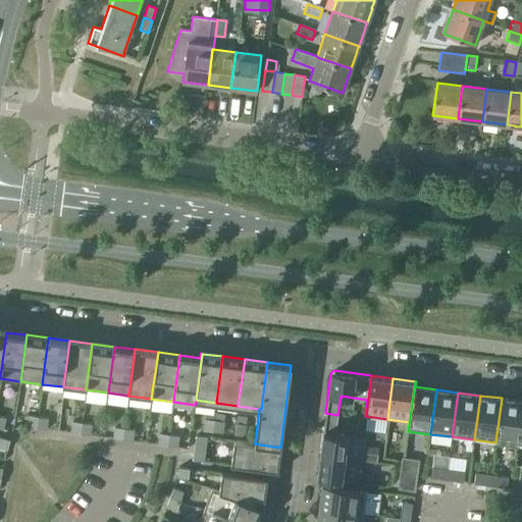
[(496,442),(518,446),(521,411),(521,401),(502,398),(496,442)]
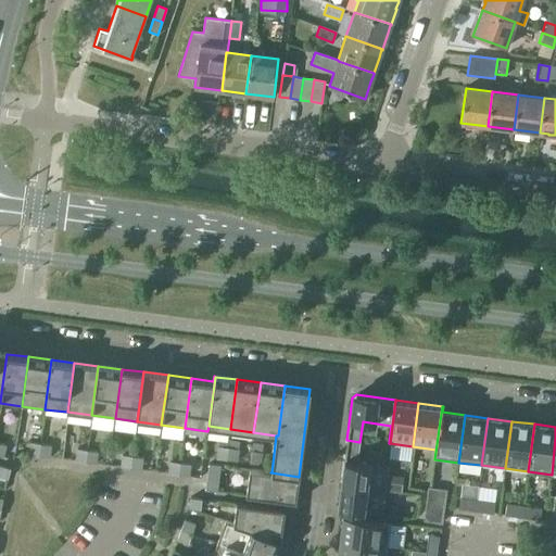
[(357,462),(359,442),(346,440),(341,484),(383,491),(402,493),(403,483),(386,481),(387,466),(357,462)]
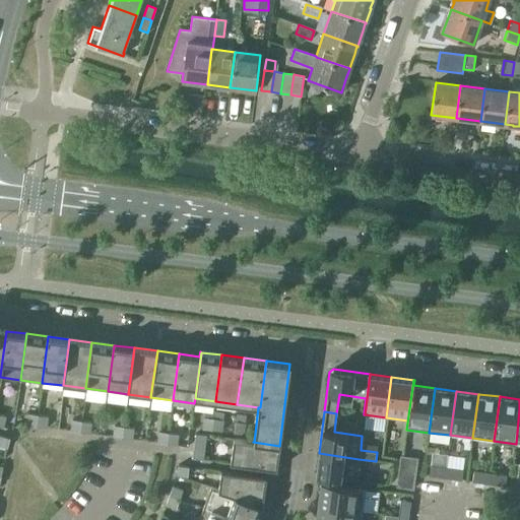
[(26,425),(37,427),(38,415),(28,414),(26,425)]
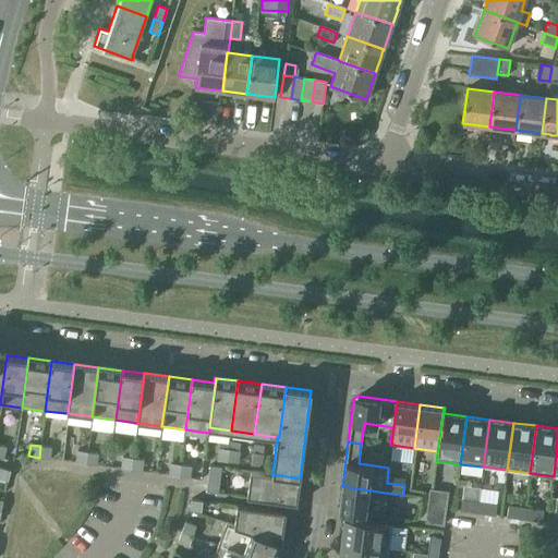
[(40,446),(39,458),(49,459),(51,447),(40,446)]
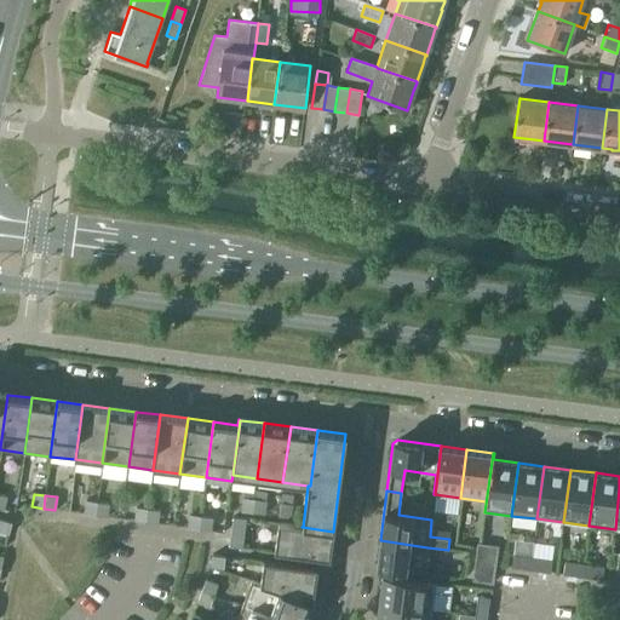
[(241,511),(252,512),(254,499),(242,498),(241,511)]
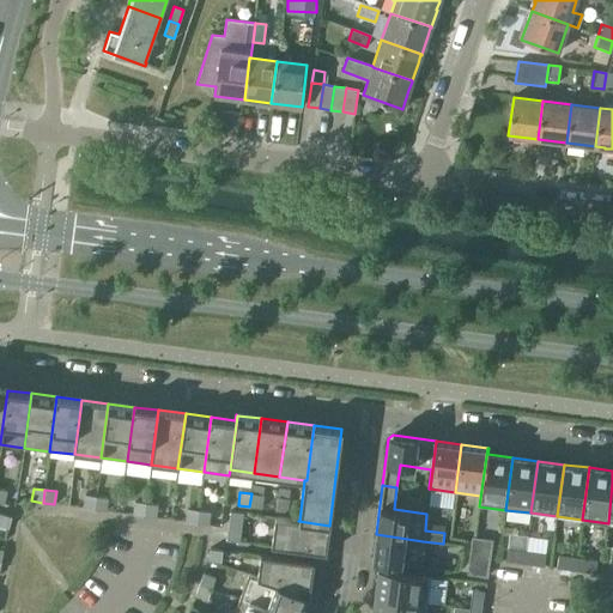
[(252,493),(249,507),(261,508),(262,496),(252,493)]
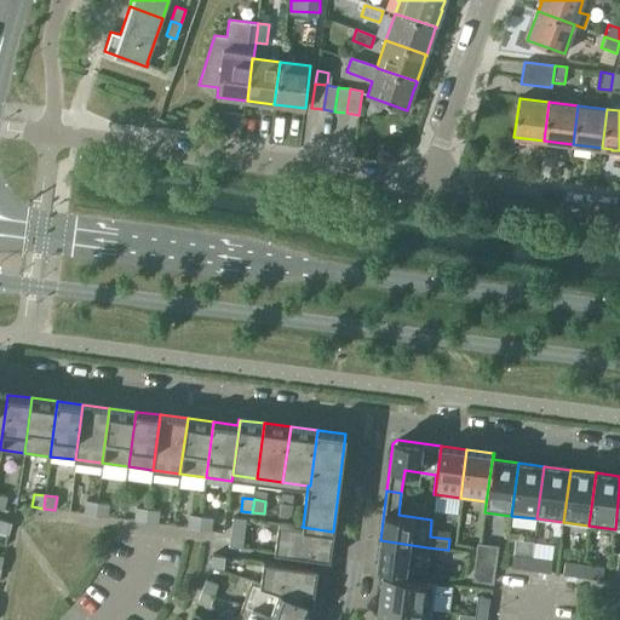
[(84,514),(95,516),(97,503),(85,500),(84,514)]
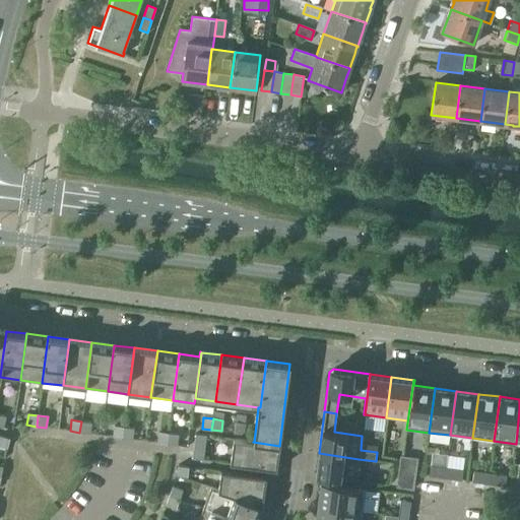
[(81,421),(79,433),(89,434),(90,423),(81,421)]
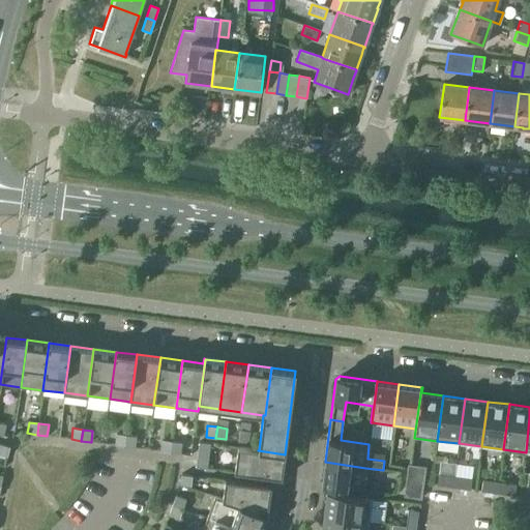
[(238,441),(247,442),(249,432),(239,430),(238,441)]
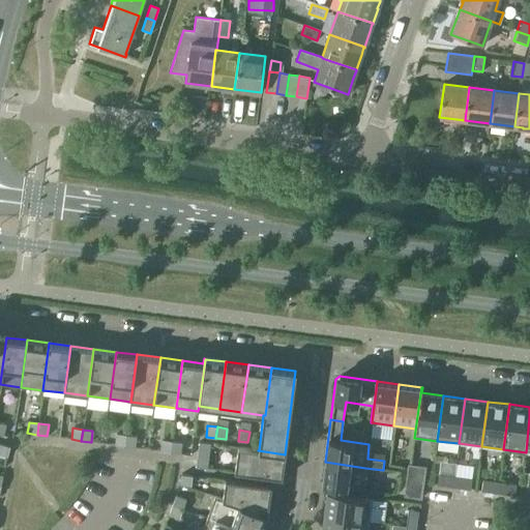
[(115,445),(124,446),(126,435),(116,434),(115,445)]
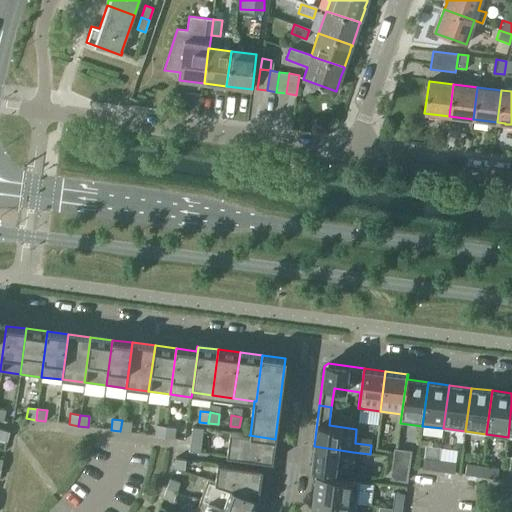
[(122,420),(120,431),(130,432),(131,422),(122,420)]
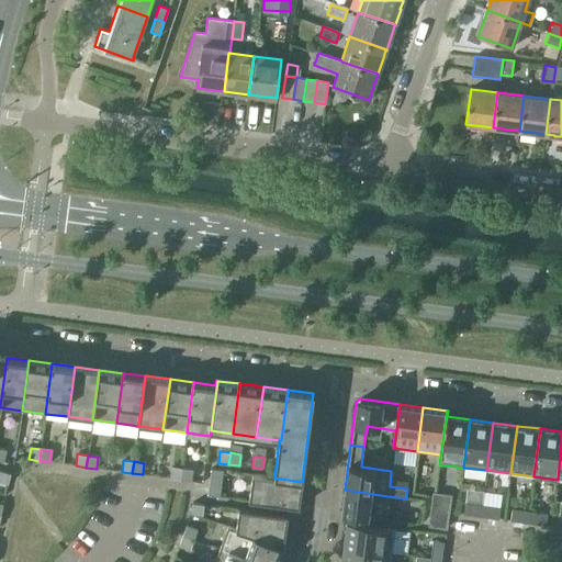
[(170,479),(180,480),(182,468),(171,467),(170,479)]
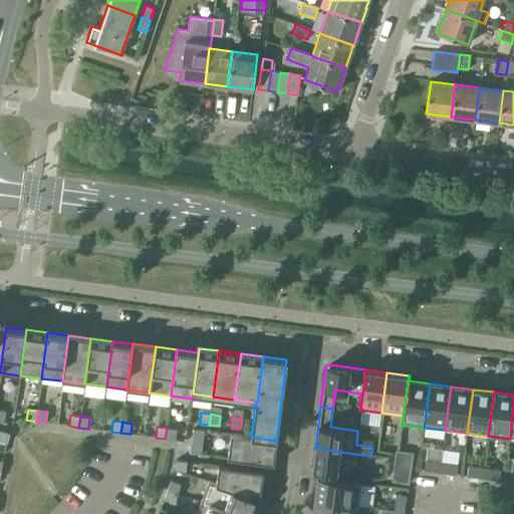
[(167,428),(165,439),(175,440),(176,430),(167,428)]
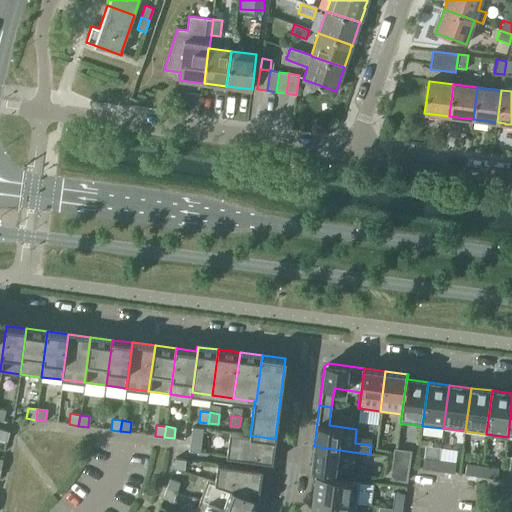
[(189,451),(199,453),(203,429),(192,427),(189,451)]
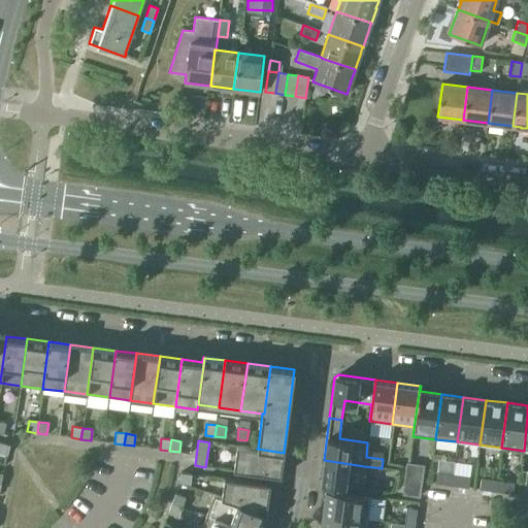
[(0,452),(7,455),(9,446),(0,442),(0,452)]
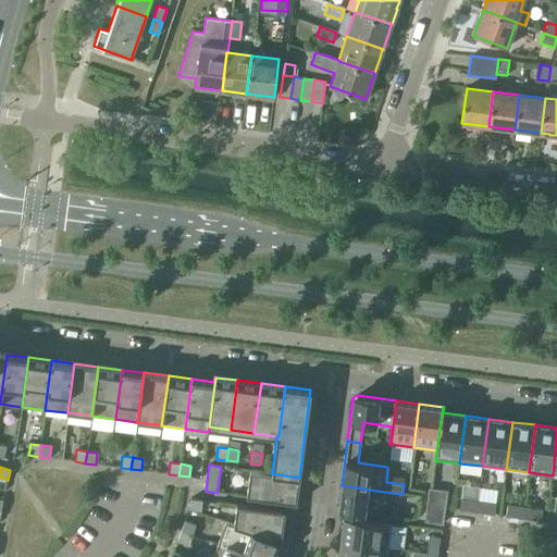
[(271,473),(272,473),(249,470),(246,496),(296,503),(299,478),(271,473)]
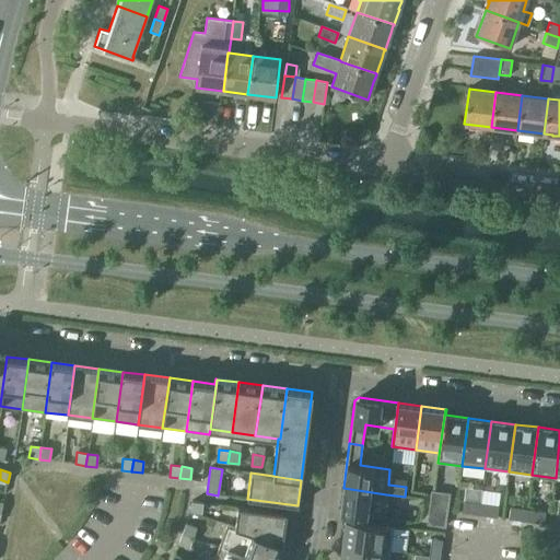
[(383,518),(386,494),(343,488),(340,513),(383,518)]
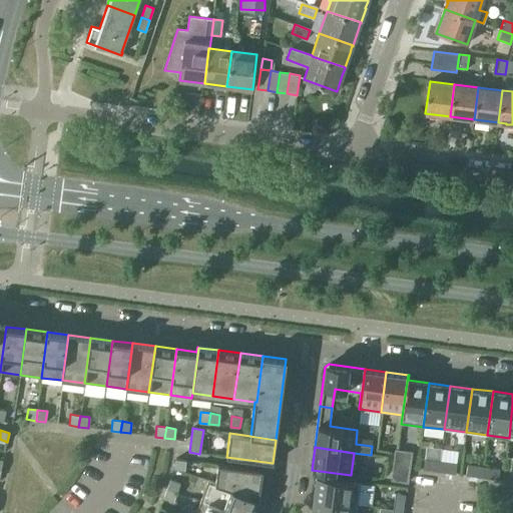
[(395,450),(394,460),(410,462),(411,452),(395,450)]
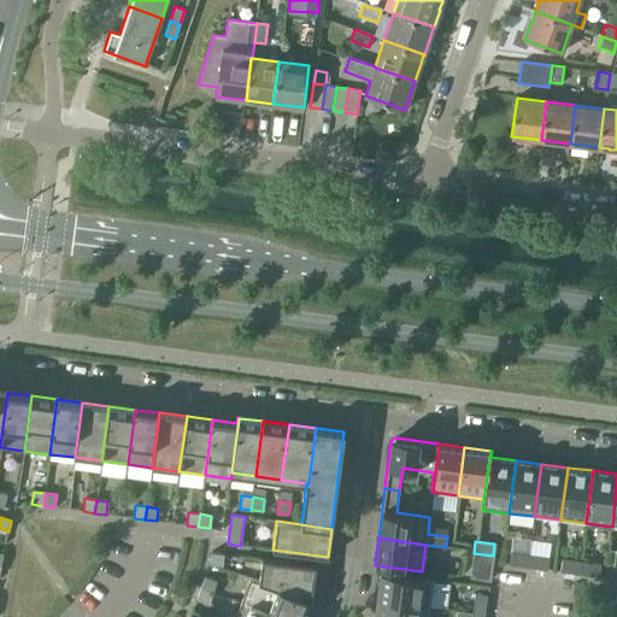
[(210,564),(222,565),(224,554),(211,552),(210,564)]
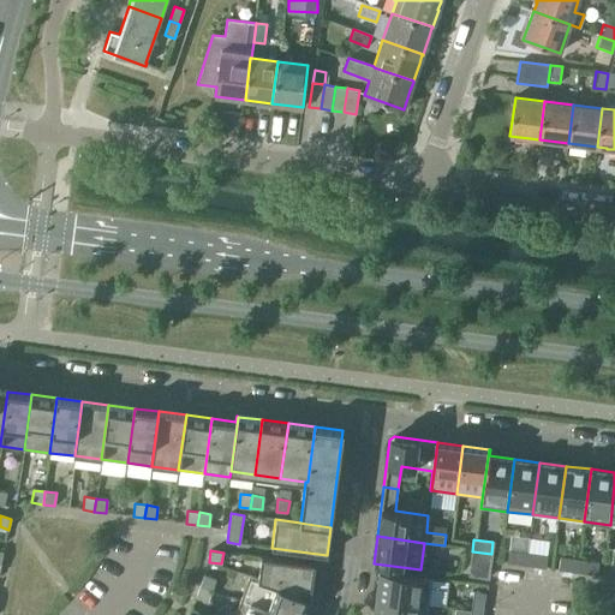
[(507,562),(526,565),(527,553),(508,550),(507,562)]
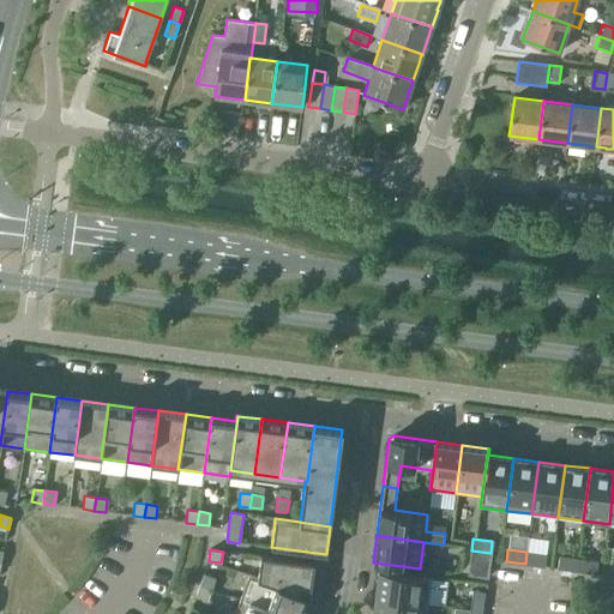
[(471,551),(470,563),(489,565),(491,553),(471,551)]
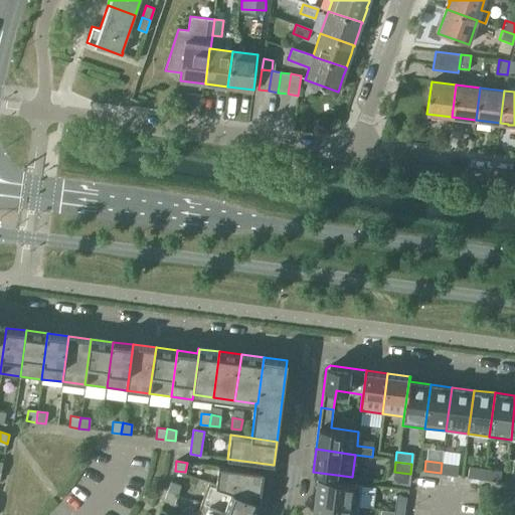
[(442,463),(441,473),(457,475),(458,465),(442,463)]
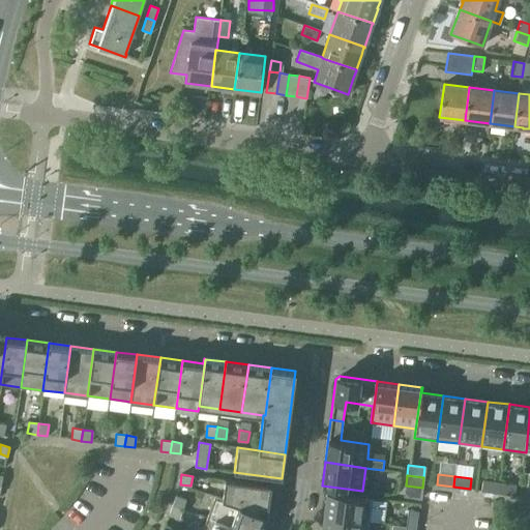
[(481,491),(498,493),(499,482),(482,479),(481,491)]
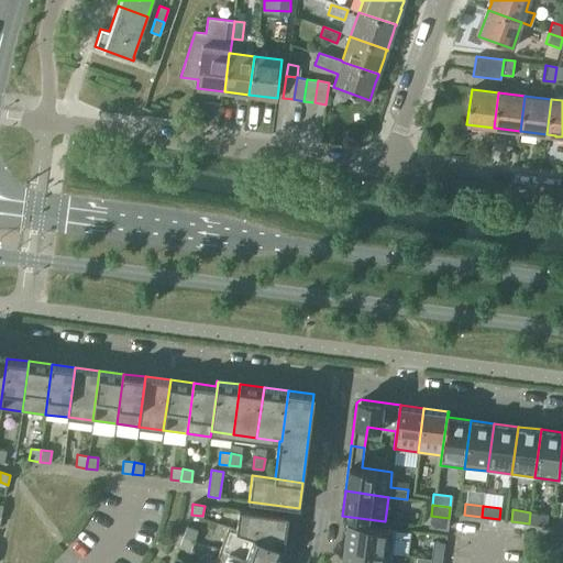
[(239,510),(236,530),(235,531),(284,548),(287,517),(239,510)]
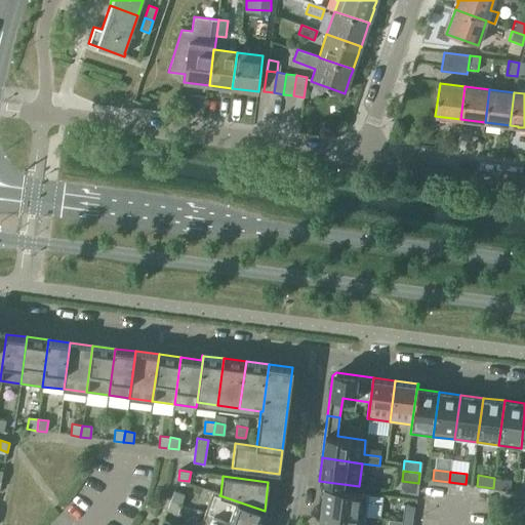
[(494,478),(493,488),(510,490),(511,480),(494,478)]
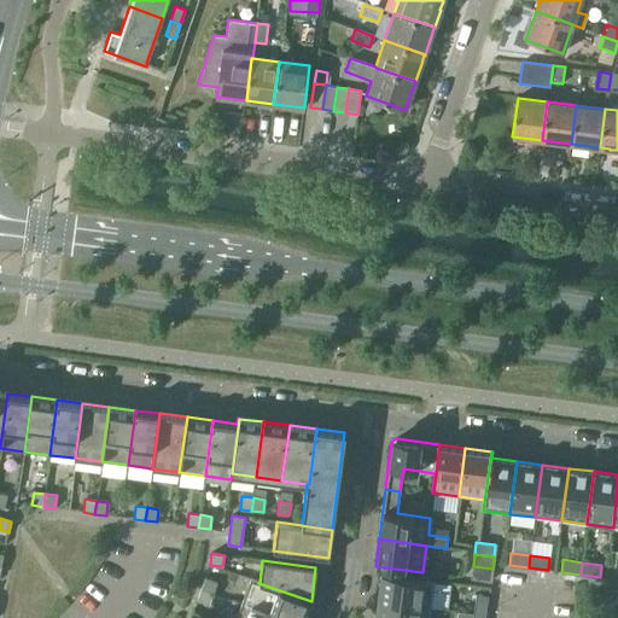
[(493,569),(473,566),(472,573),(476,579),(490,581),(493,569)]
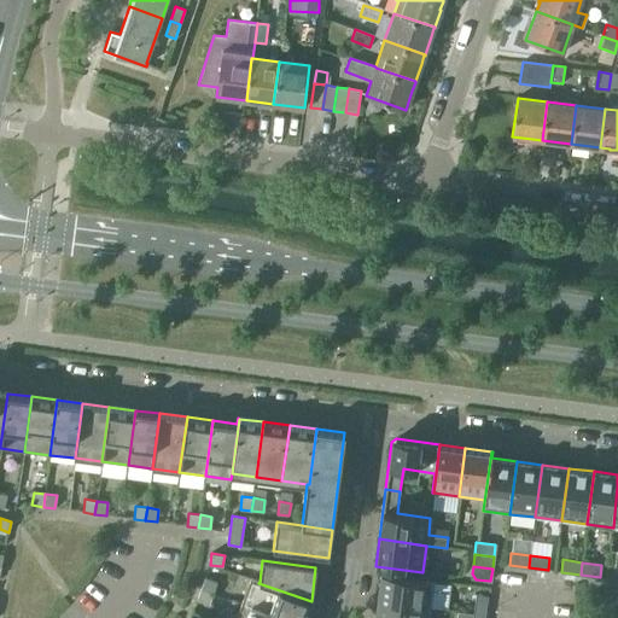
[(382,573),(378,601),(430,608),(433,581),(382,573)]
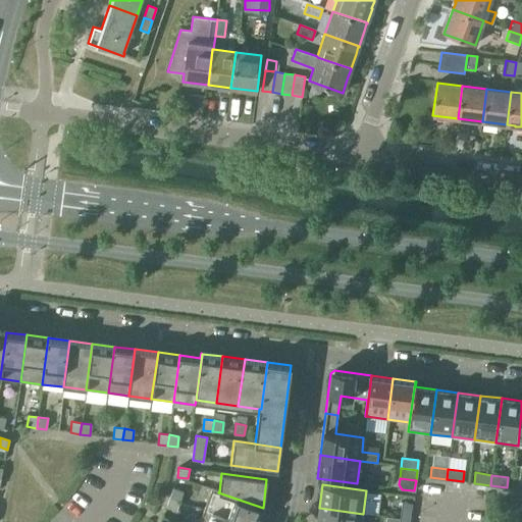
[(172,488),(169,498),(179,502),(184,492),(172,488)]
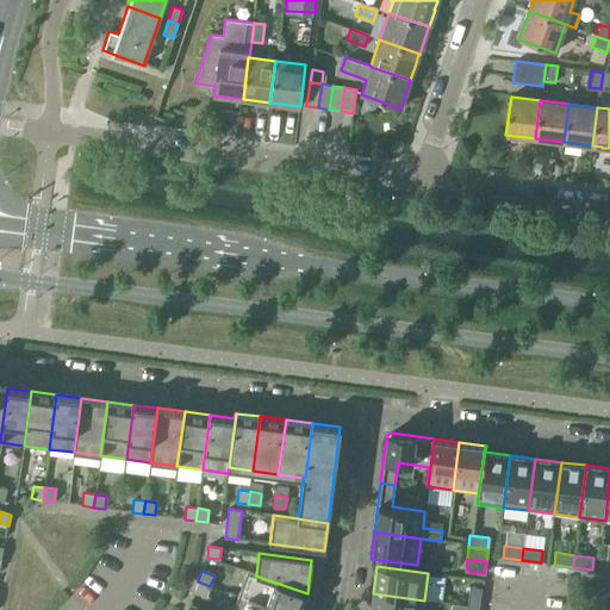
[(247,571),(238,596),(277,609),(300,609),(307,593),(255,576),(256,574),(247,571)]
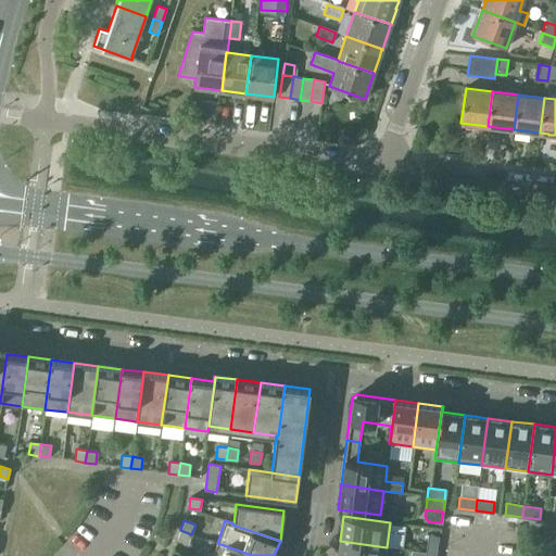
[(191,534),(180,530),(177,540),(188,544),(191,534)]
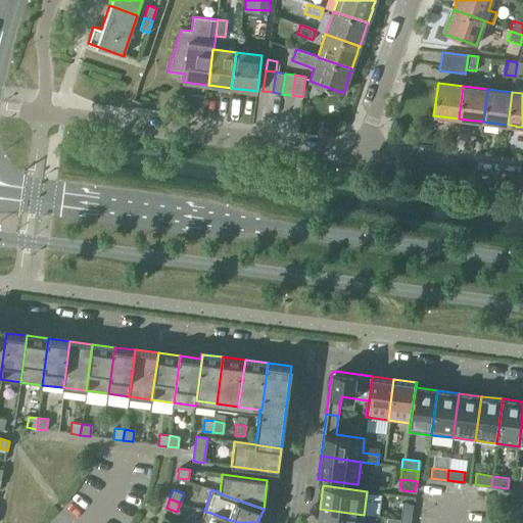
[(402,503),(400,519),(411,521),(413,505),(402,503)]
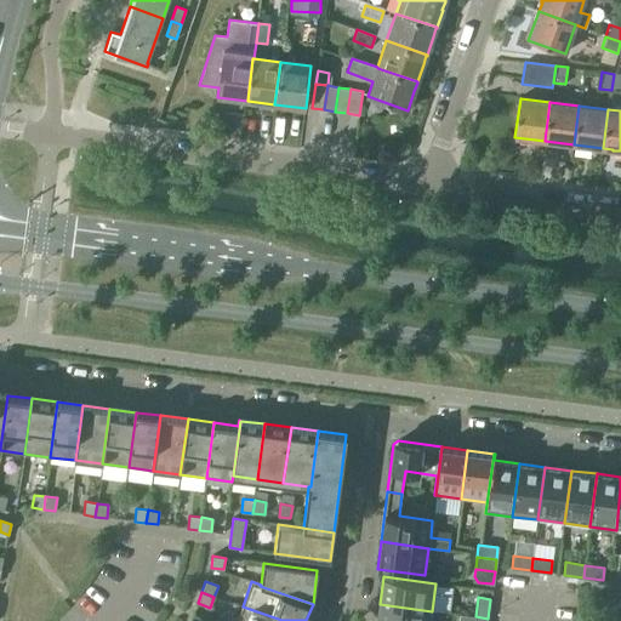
[(380,604),(376,620),(431,620),(432,611),(380,604)]
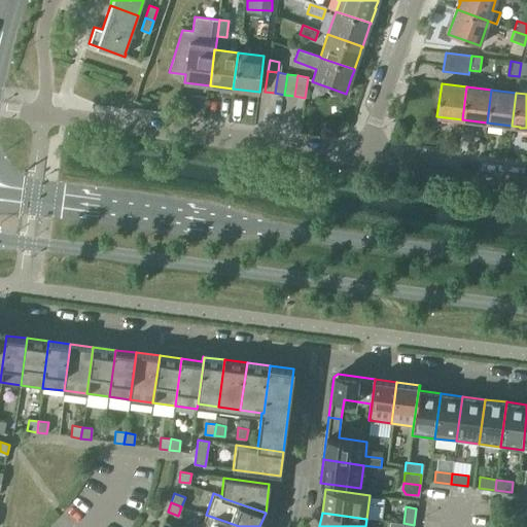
[(239,526),(206,515),(201,526),(239,526)]
